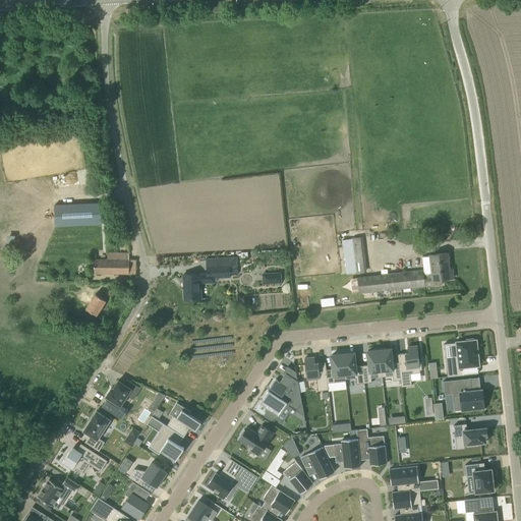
[(101,203),(55,204),(55,224),(102,223),(101,203)]
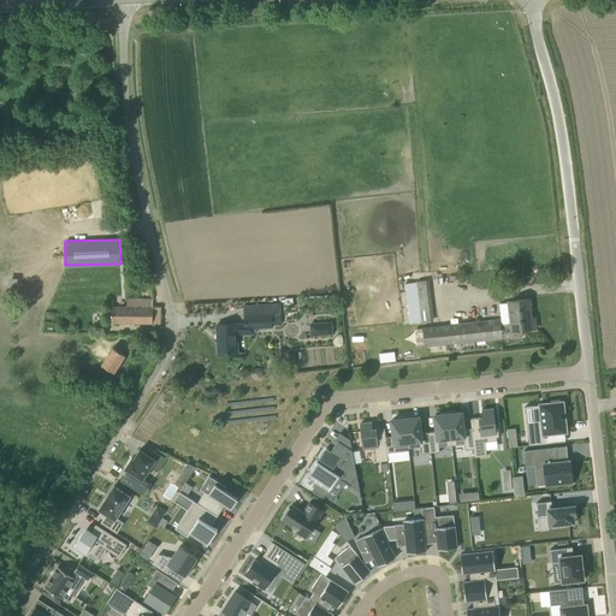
[(96,272),(96,292),(119,292),(118,272),(96,272)]
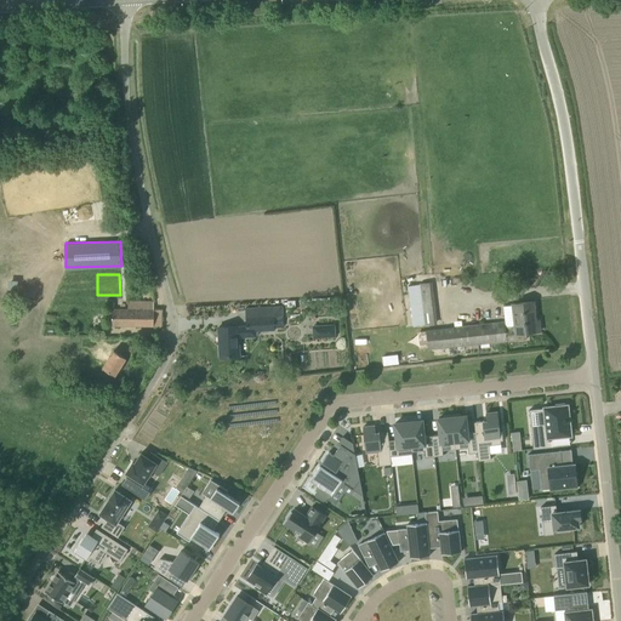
[(429,284),(420,285),(409,286),(414,325),(425,324),(426,325),(434,324),(429,284)]
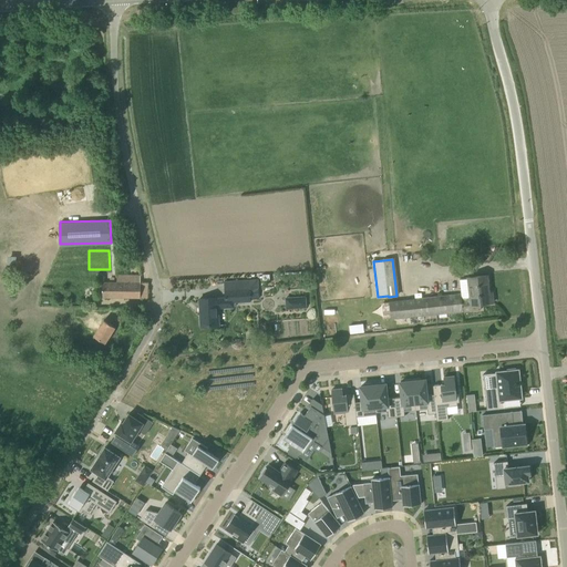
[(103,299),(130,298),(141,298),(141,275),(116,276),(116,281),(103,282),(103,299)]
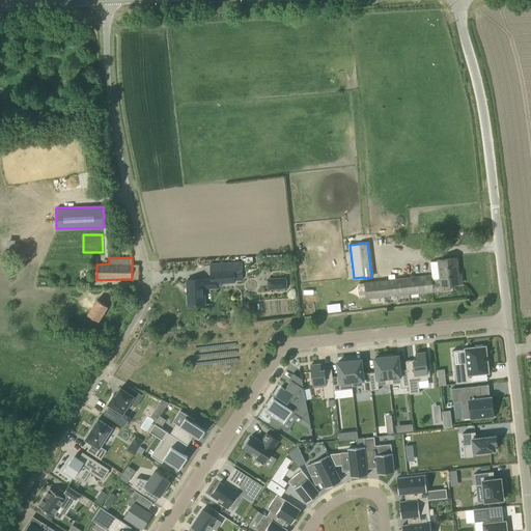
[(450,289),(450,284),(462,283),(460,274),(457,274),(456,258),(439,260),(441,279),(432,280),(431,276),(364,283),(366,299),(434,291),(434,285),(441,285),(442,290),(450,289)]
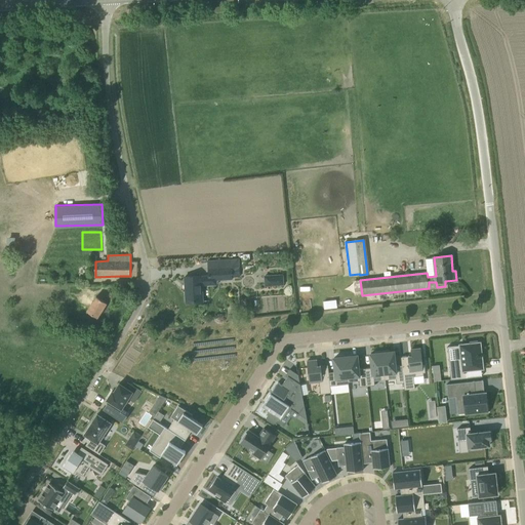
[(186,303),(202,301),(202,286),(209,286),(209,281),(232,280),(232,277),(240,277),(239,259),(207,260),(208,276),(185,277),(186,303)]
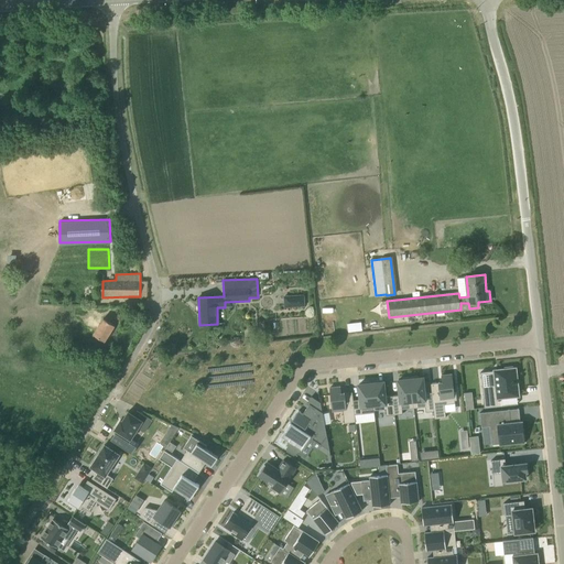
[(292,307),(305,306),(304,294),(292,295),(292,307)]
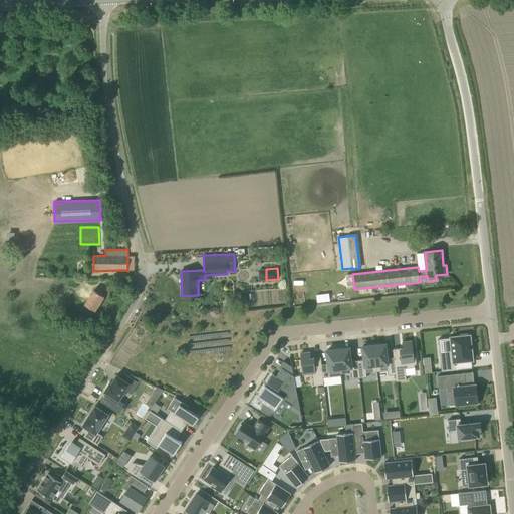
[(104,296),(94,290),(91,295),(89,294),(90,293),(82,287),(78,294),(86,299),(87,298),(89,299),(85,304),(95,311),(104,296)]
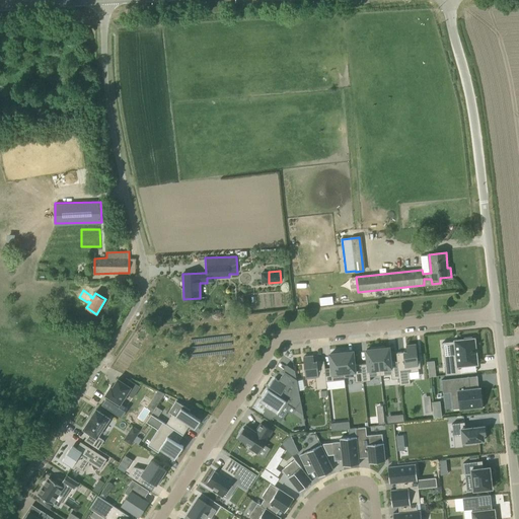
[(77,318),(81,312),(66,302),(62,308),(77,318)]
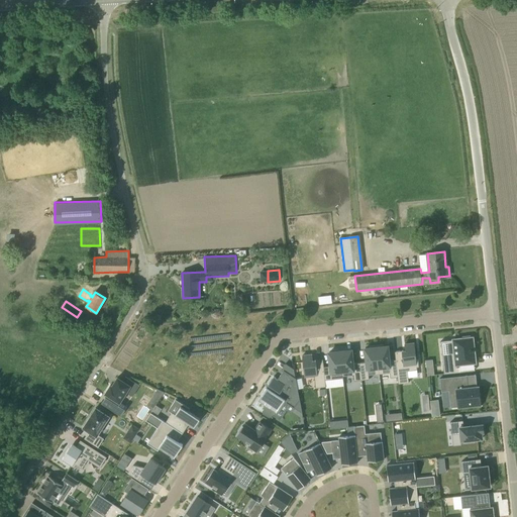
[(448,378),(464,376),(463,369),(480,367),(478,341),(475,341),(475,339),(467,340),(468,342),(456,343),(456,344),(452,344),(454,364),(447,365),(448,378)]
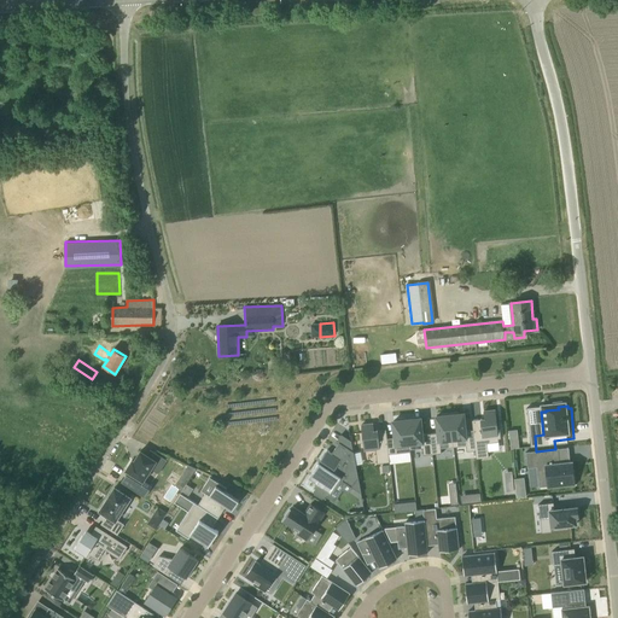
[(473,430),(476,450),(477,459),(489,456),(487,443),(499,442),(499,439),(501,439),(500,430),(497,430),(496,409),(484,410),(484,415),(472,417),(473,430)]
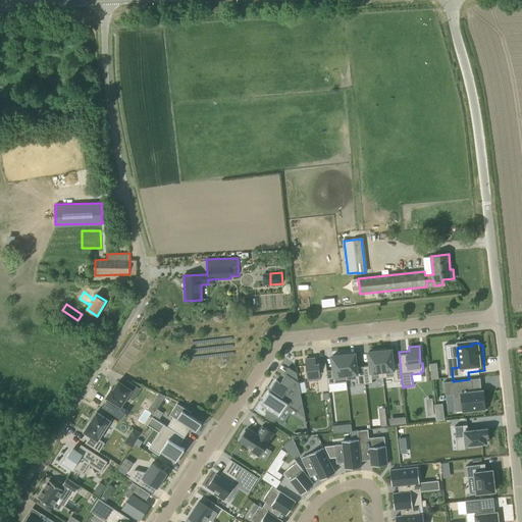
[(387,348),(379,349),(383,377),(394,377),(395,380),(402,380),(400,363),(394,364),(392,349),(387,350),(387,348)]
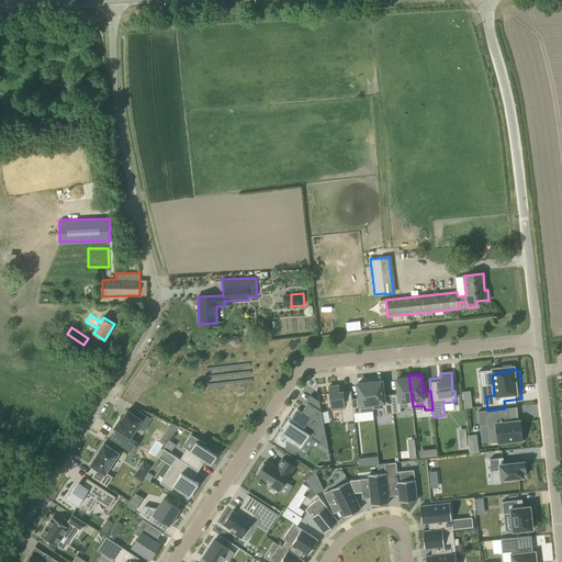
[(398,393),(391,394),(393,413),(402,412),(401,408),(413,406),(408,375),(402,377),(402,378),(396,379),(398,393)]
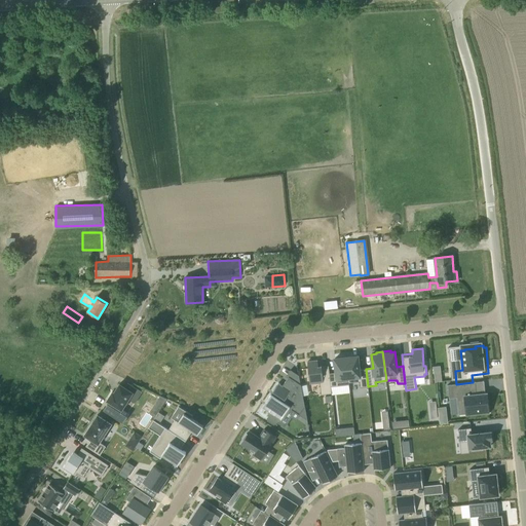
[(353,354),(346,355),(349,383),(360,381),(361,387),(368,386),(366,369),(359,370),(358,355),(353,357),(353,354)]
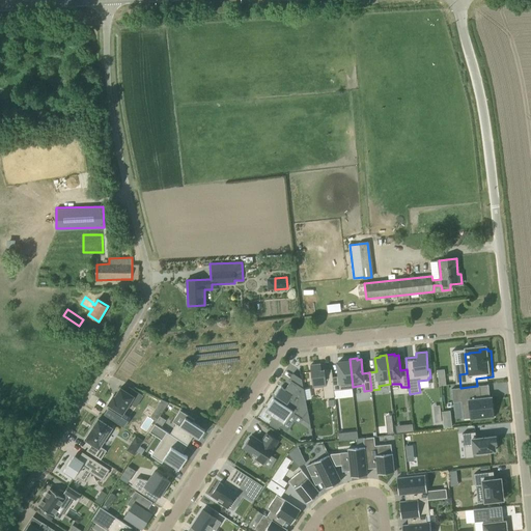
[(339,375),(333,376),(334,390),(353,388),(353,387),(350,359),(342,360),(342,361),(338,362),(339,375)]
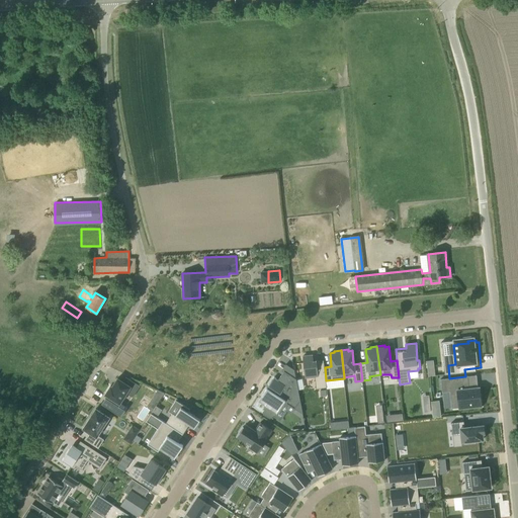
[(313,355),(303,356),(306,377),(315,376),(317,389),(327,387),(324,360),(314,361),(313,355)]
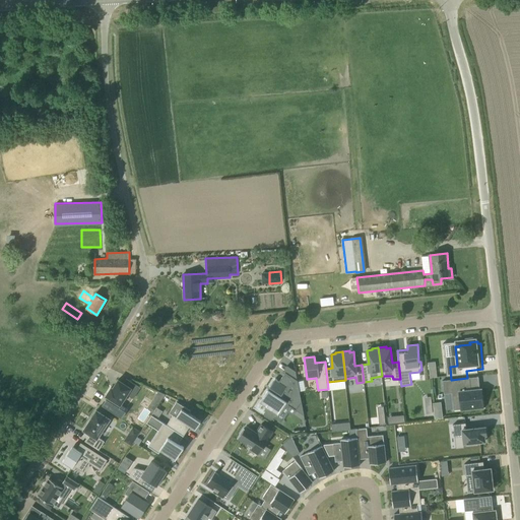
[(268,390),(259,403),(265,407),(263,410),(265,411),(264,413),(272,419),(273,417),(275,418),(285,403),(304,415),(298,380),(285,373),(279,381),(275,378),(269,387),(270,388),(269,390),(268,390)]
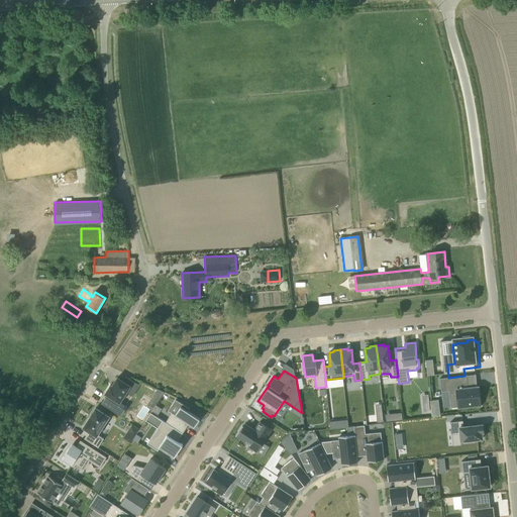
[(107,395),(120,403),(121,401),(134,381),(126,376),(123,381),(117,377),(112,386),(111,385),(105,394),(107,395)]
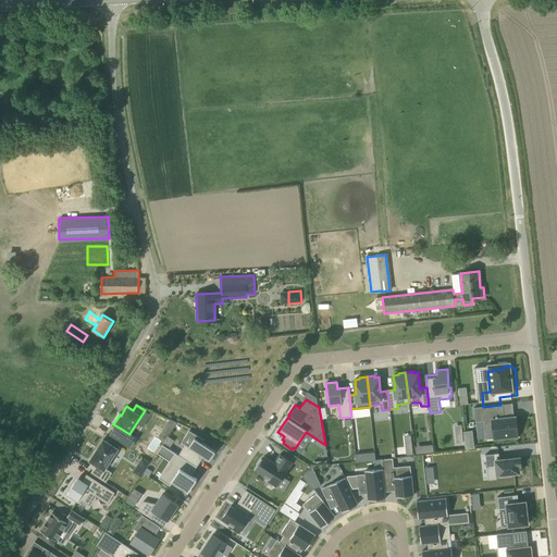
[(495,440),(518,436),(517,423),(516,423),(515,416),(503,418),(500,405),(483,407),(474,407),(477,421),(484,421),(485,423),(493,423),(495,440)]
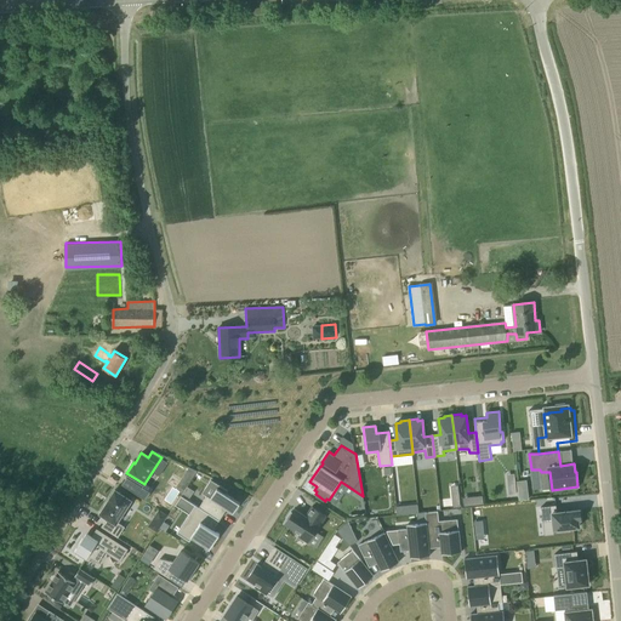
[(129,474),(121,485),(146,500),(154,488),(146,482),(144,484),(129,474)]
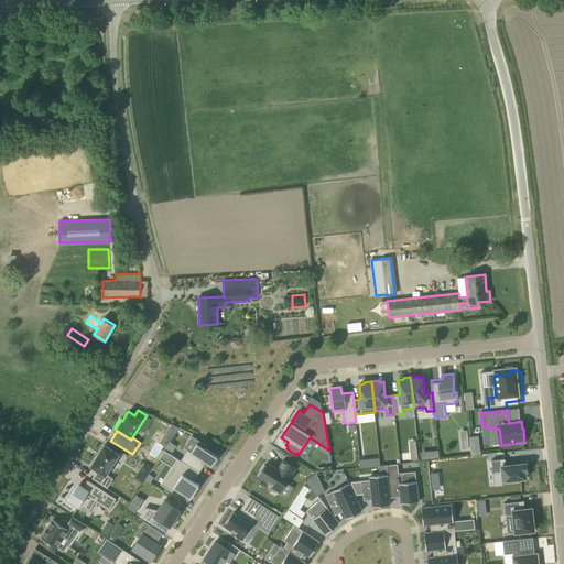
[(171,441),(174,436),(166,432),(161,440),(169,444),(171,441)]
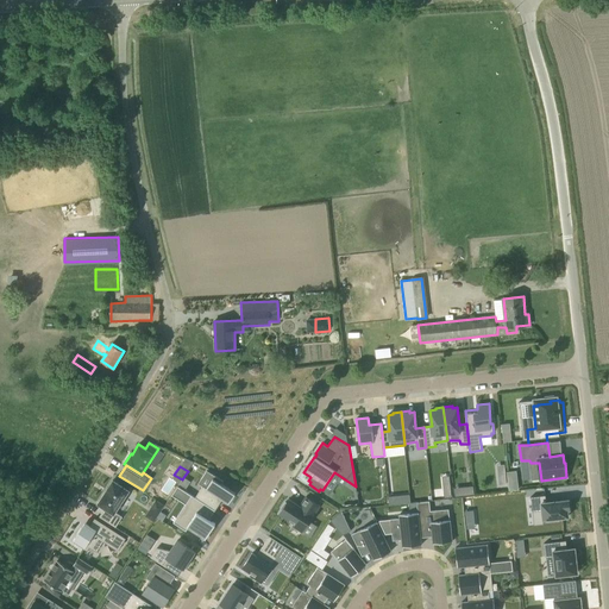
[(184,476),(182,479),(179,485),(186,490),(192,481),(184,476)]
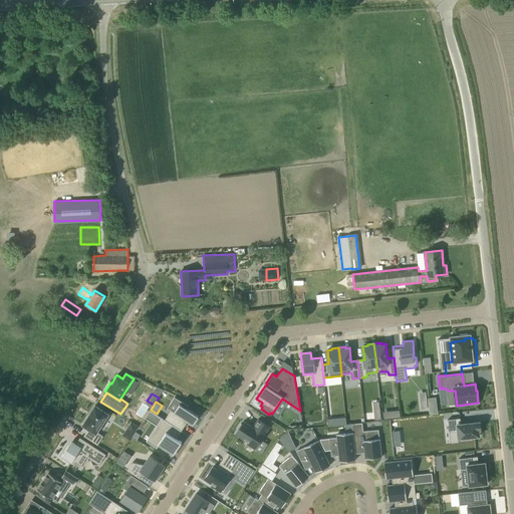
[(166,421),(183,432),(189,423),(194,426),(200,417),(188,409),(189,407),(182,402),(176,413),(173,411),(166,421)]
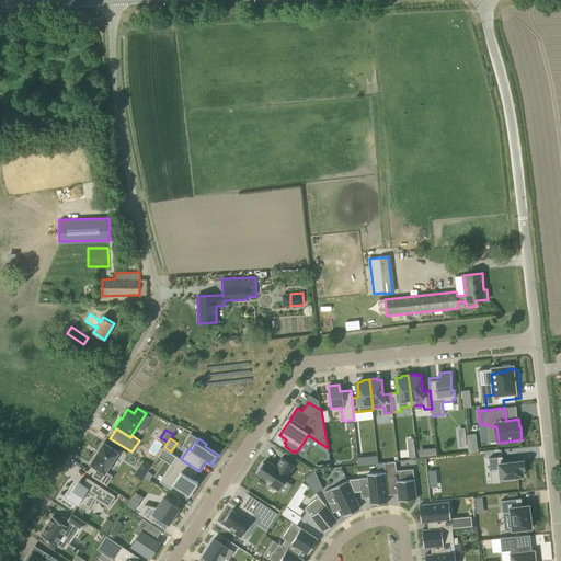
[(119,451),(104,442),(100,449),(94,456),(95,456),(90,464),(96,468),(92,476),(106,485),(113,476),(106,471),(119,451)]
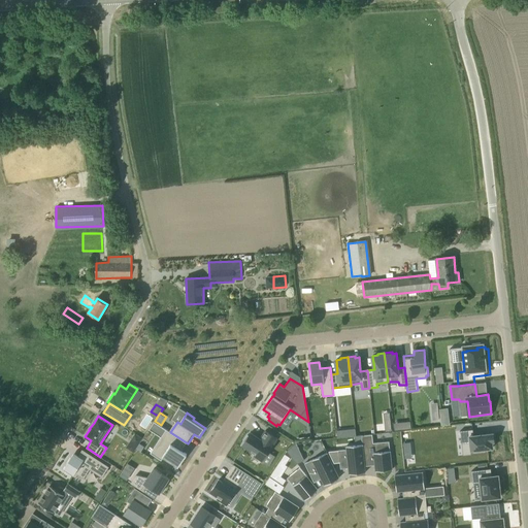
[(449,417),(440,418),(441,425),(450,424),(449,417)]
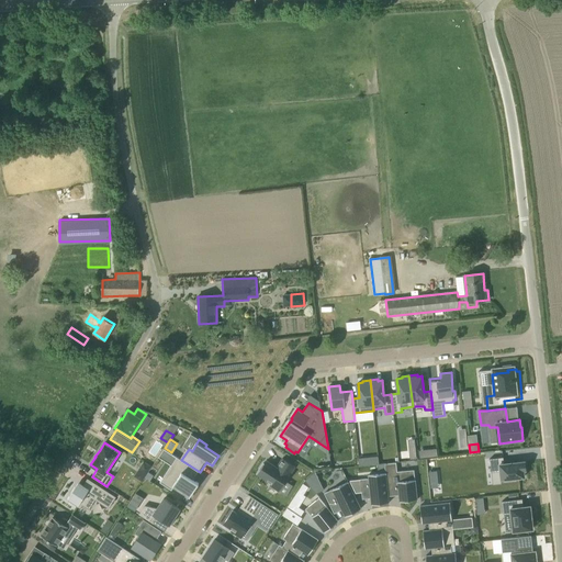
[(164,449),(158,457),(163,460),(168,451),(164,449)]
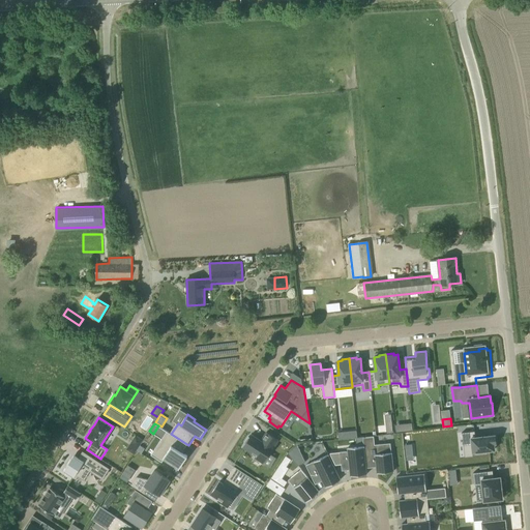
[(495,443),(495,435),(475,437),(474,431),(462,433),(463,445),(471,444),(472,452),(475,451),(475,453),(484,452),(484,450),(494,449),(494,443),(495,443)]
